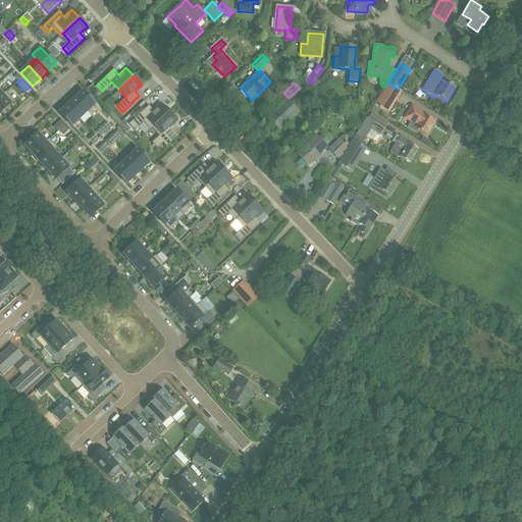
[(398,89),(388,84),(375,104),(386,111),(396,98),(397,99),(399,96),(396,94),(398,89)]
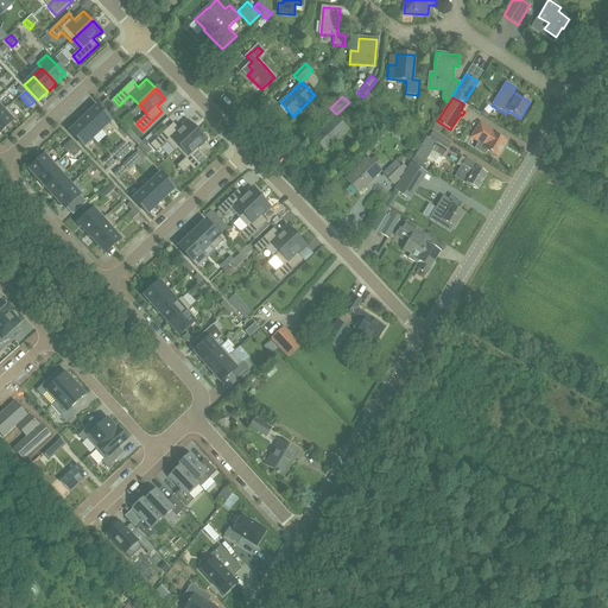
[(101,107),(109,115),(116,108),(108,100),(101,107)]
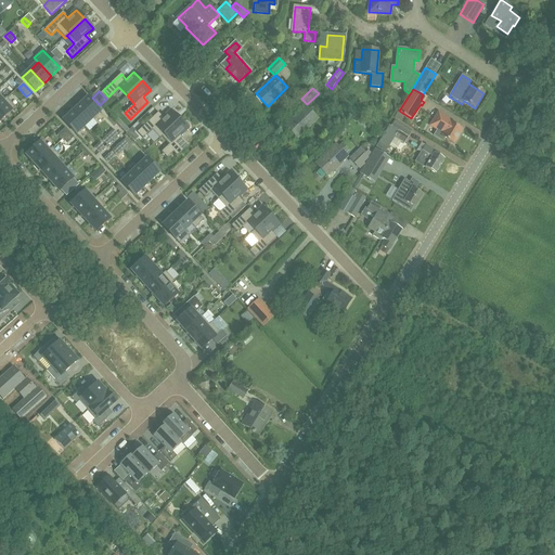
[(79,105),(93,119),(101,112),(88,97),(79,105)]
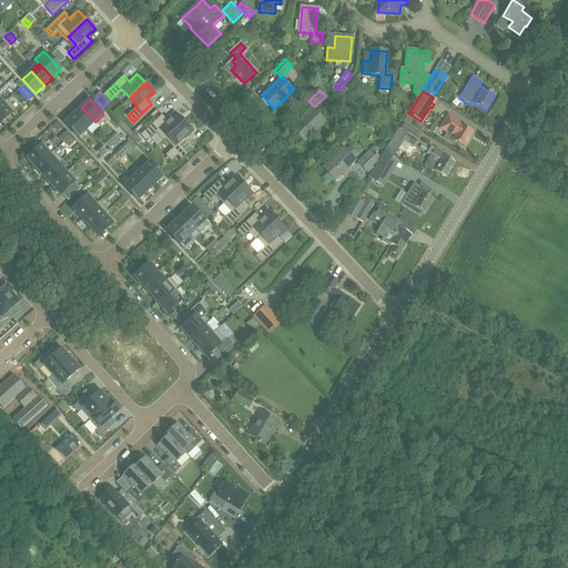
[(6,102),(0,107),(0,124),(16,110),(7,100),(4,102),(6,102)]
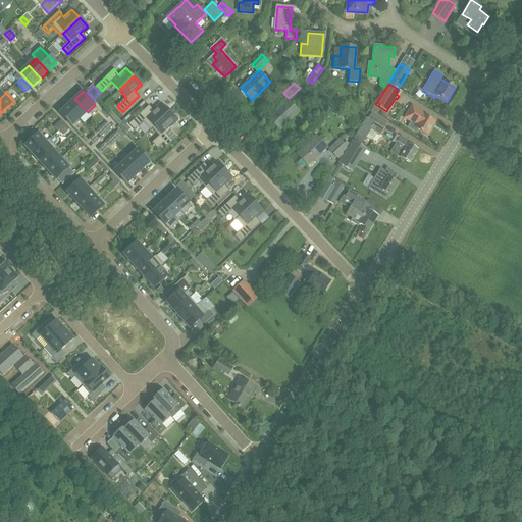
[(67,106),(80,119),(88,112),(74,99),(67,106)]
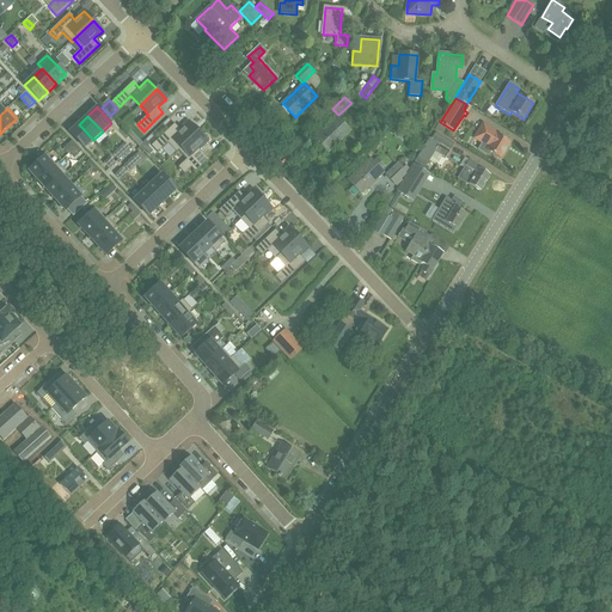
[(314,139),(328,152),(350,130),(337,117),(314,139)]
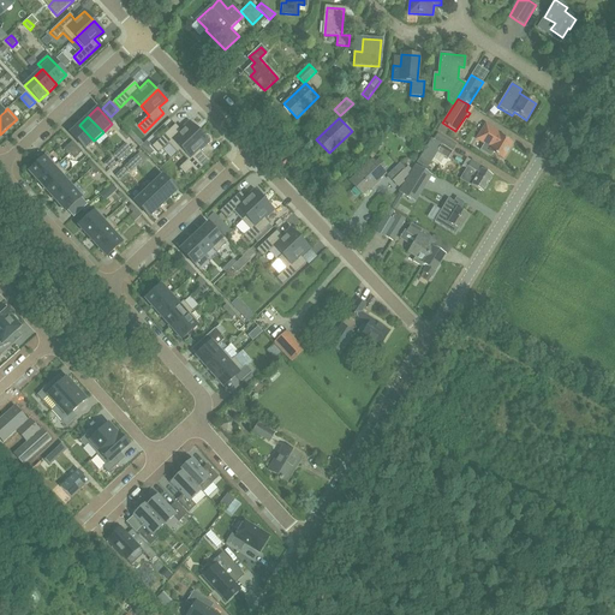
[(178,154),(179,151),(198,132),(190,123),(180,131),(175,125),(151,147),(159,154),(168,144),(178,154)]
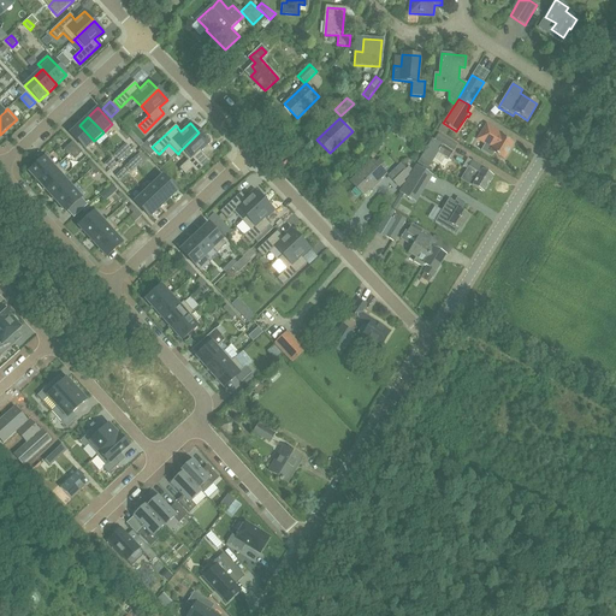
[(493,153),(504,159),(513,143),(501,136),(502,132),(486,123),(477,141),(485,146),(481,152),(491,158),(493,153)]
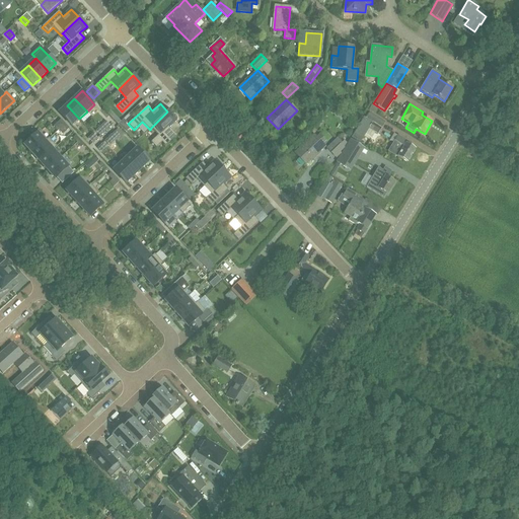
[(71,126),(79,119),(67,105),(59,113),(71,126)]
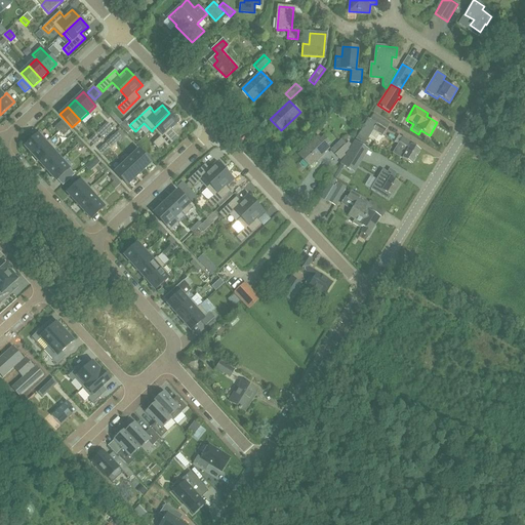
[(345,111),(339,107),(335,111),(341,116),(345,111)]
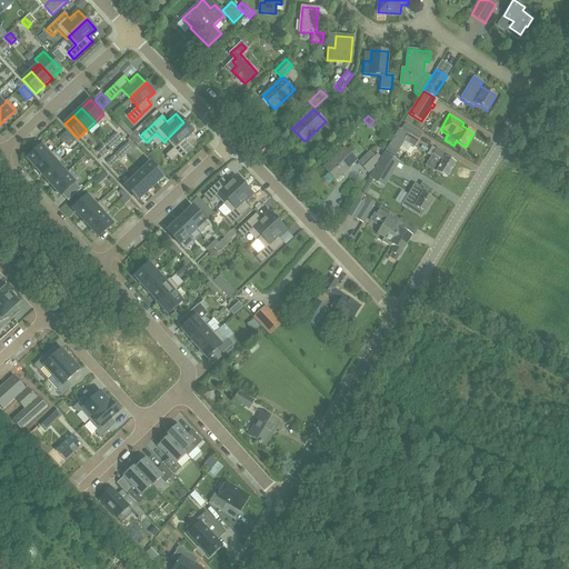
[(121,121),(118,125),(127,133),(129,130),(121,121)]
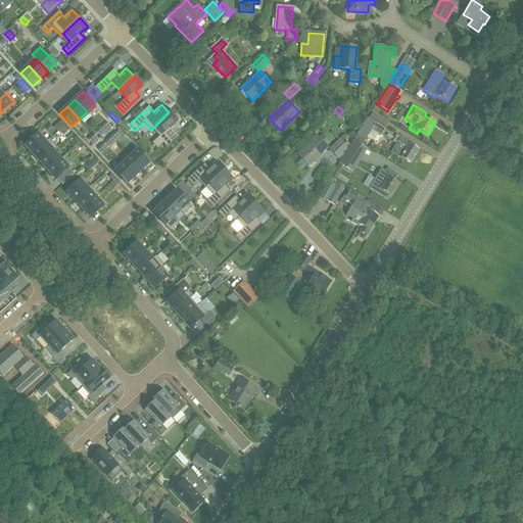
[(152,129),(159,136),(152,143),(157,149),(163,143),(167,147),(178,137),(170,128),(177,122),(169,112),(152,129)]
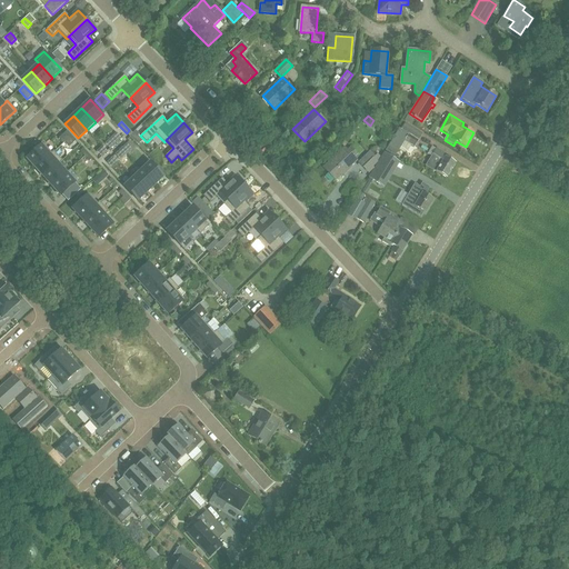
[(380,161),(396,170),(401,161),(395,157),(405,141),(415,147),(419,140),(422,135),(406,123),(401,129),(387,152),(386,151),(380,161)]
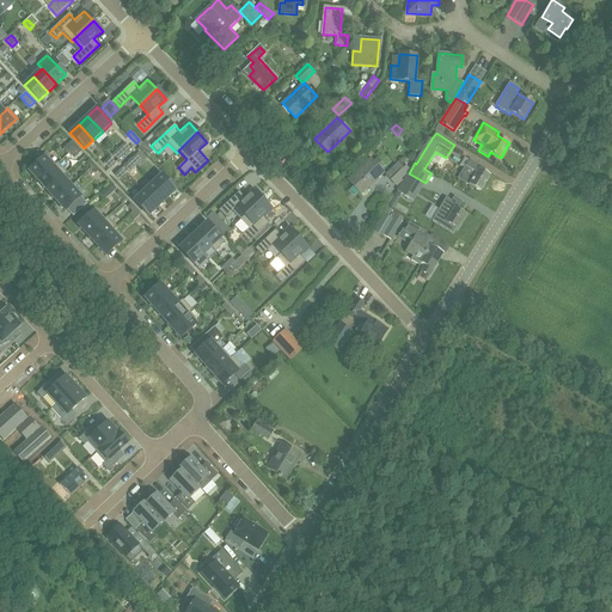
[(146,140),(139,146),(142,150),(147,155),(152,152),(147,147),(150,145),(146,140)]
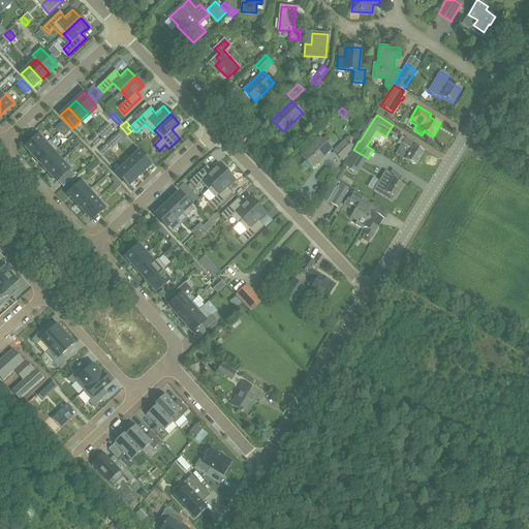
[(107,124),(102,128),(107,133),(113,128),(107,124)]
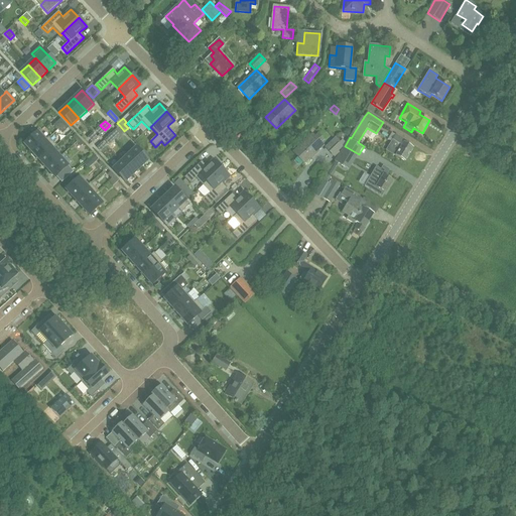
[(105,130),(100,125),(95,130),(100,135),(105,130)]
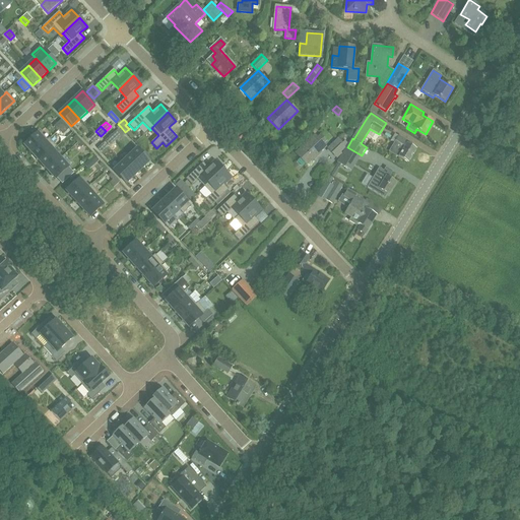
[(111,136),(115,141),(120,136),(116,131),(111,136)]
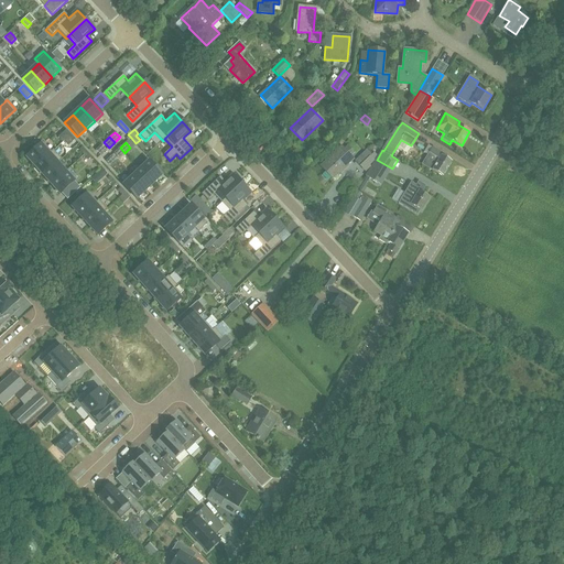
[(26,158),(35,167),(50,154),(41,144),(26,158)]
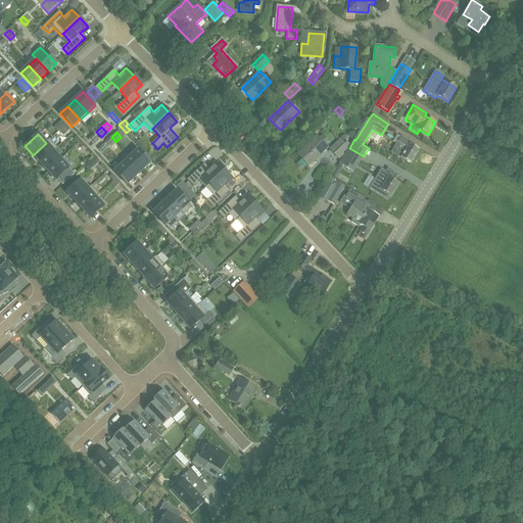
[(94,134),(89,140),(93,144),(98,139),(94,134)]
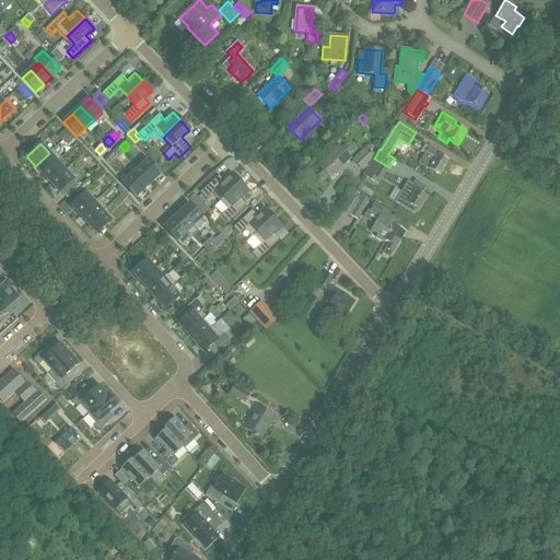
[(319,165),(330,177),(351,158),(349,155),(352,152),(345,144),(341,148),(339,146),(319,165)]
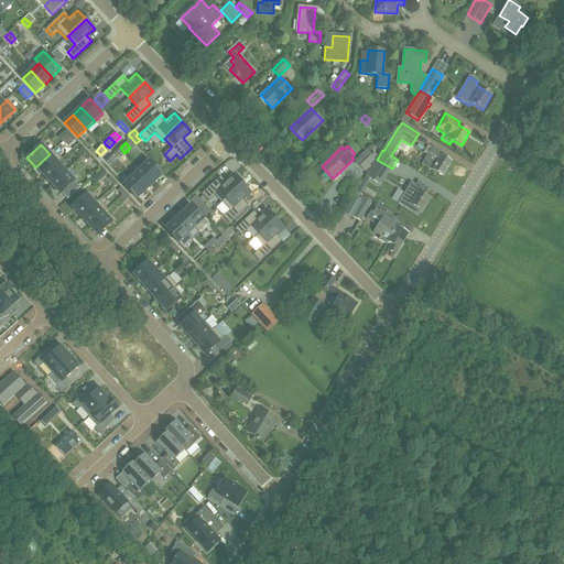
[(433,171),(443,176),(452,162),(443,158),(445,153),(433,145),(421,164),(433,171)]
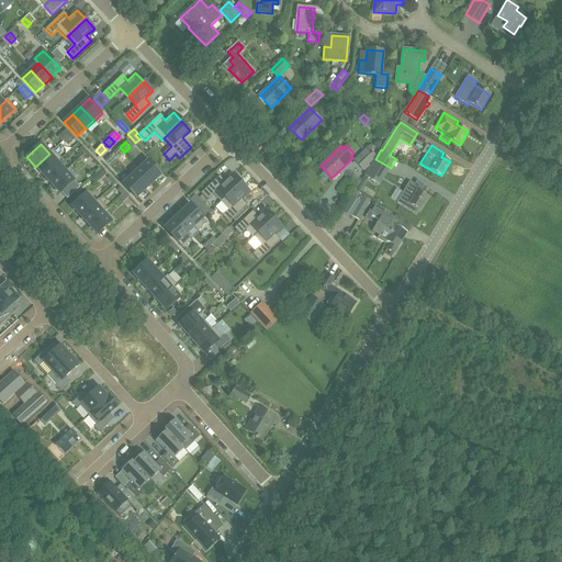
[(119,158),(124,153),(120,147),(113,153),(119,158)]
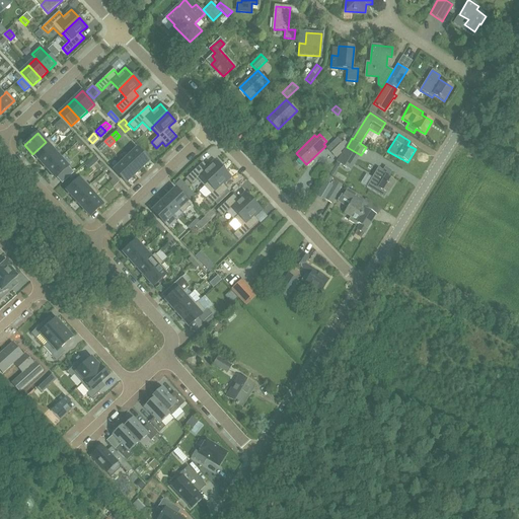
[(326,148),(331,153),(343,143),(338,137),(326,148)]
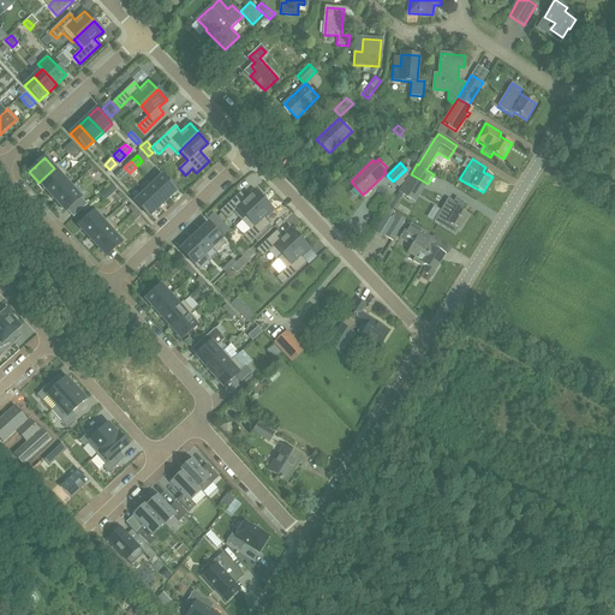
[(39,183),(47,192),(63,177),(54,168),(39,183)]
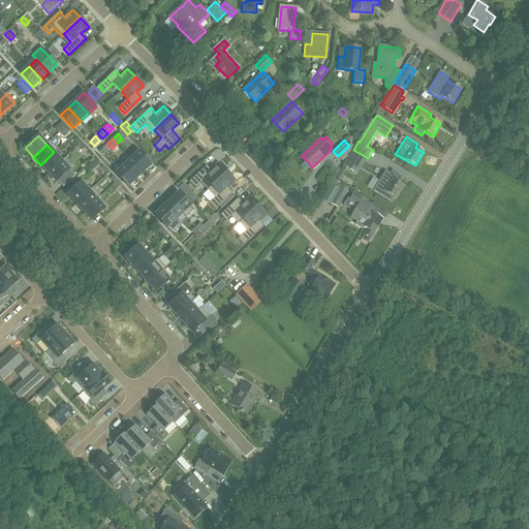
[(110,151),(104,146),(99,151),(103,156),(110,151)]
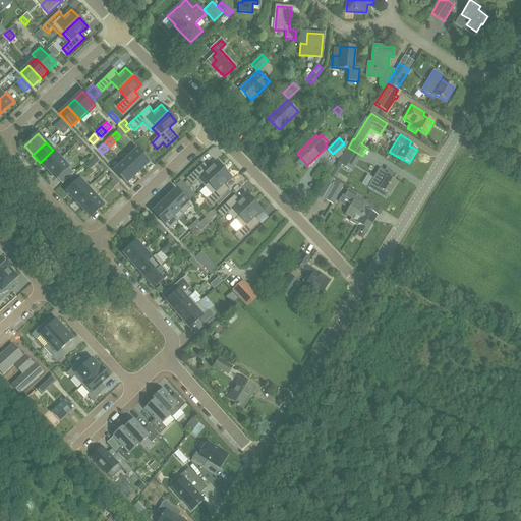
[(137,149),(129,157),(141,170),(150,162),(137,149)]
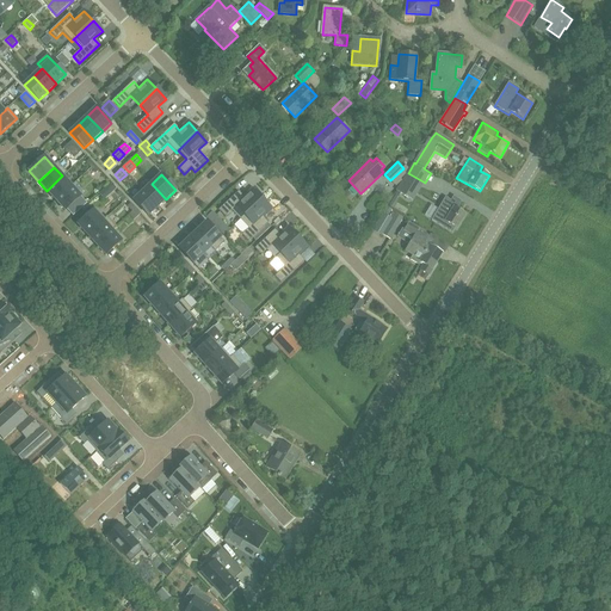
[(415,192),(420,183),(407,174),(401,183),(415,192)]
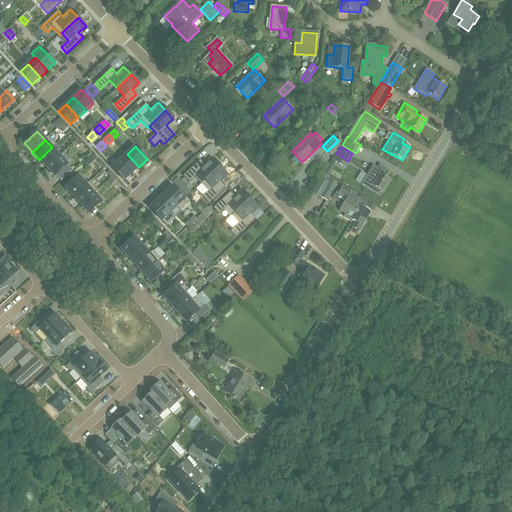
[(39,160),(46,168),(60,156),(52,147),(39,160)]
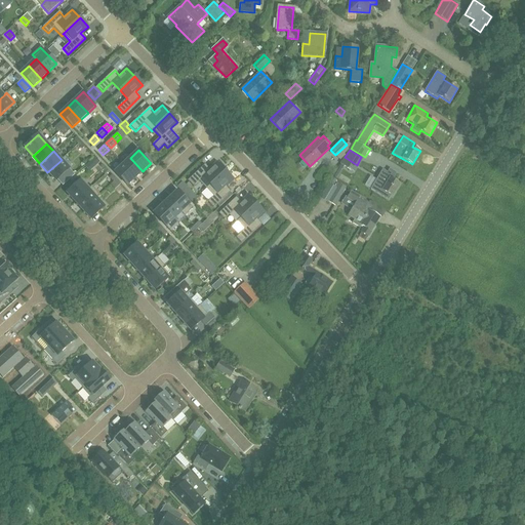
[(143,171),(130,158),(122,165),(135,178),(143,171)]
